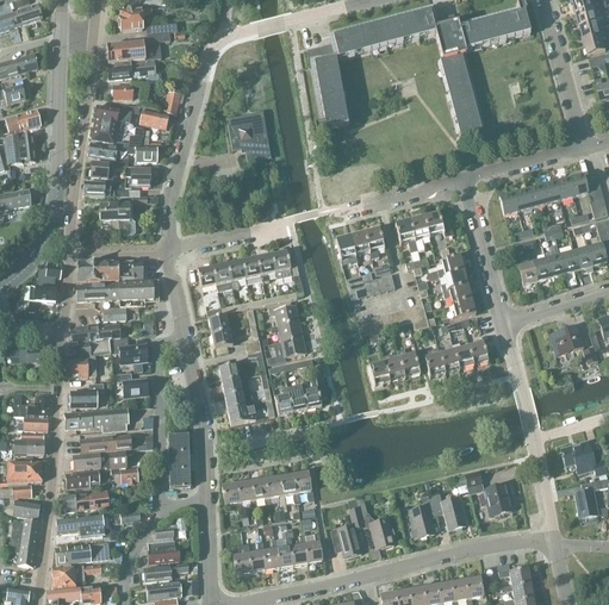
[(314,47),(308,49),(309,54),(311,62),(315,62),(315,63),(317,79),(321,95),(323,111),(325,122),(325,123),(316,125),(317,131),(327,130),(327,128),(337,126),(348,124),(346,107),(342,91),(340,74),(336,57),(339,57),(355,52),(372,49),(387,44),(404,39),(420,36),(436,31),(442,58),(441,58),(445,75),(449,91),(453,107),(458,124),(463,139),(483,135),(484,136),(495,133),(492,126),(483,129),(479,118),(476,101),(471,86),(466,69),(463,54),(466,52),(467,52),(466,49),(483,44),(498,41),(515,36),(530,31),(528,20),(526,11),(527,10),(527,8),(526,7),(524,0),(517,1),(520,11),(509,14),(492,18),(477,23),(460,26),(459,20),(455,20),(454,16),(454,17),(439,20),(440,25),(437,25),(435,26),(434,24),(436,23),(435,20),(435,18),(433,19),(430,10),(415,14),(398,18),(381,23),(366,27),(349,31),(333,36),(335,42),(328,43),(321,45),(314,47)]
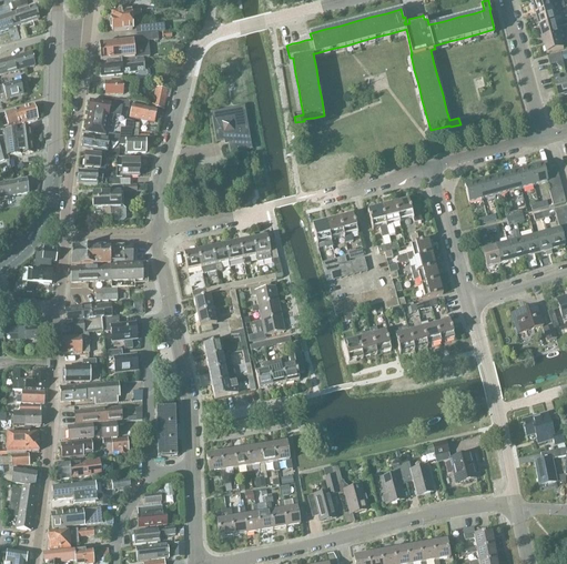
[(534,0),(537,11),(554,6),(566,2),(565,0),(534,0)]
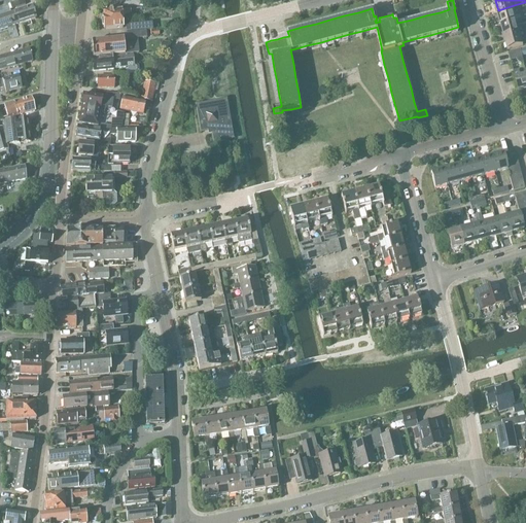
[(9,9),(13,22),(37,14),(33,2),(9,9)]
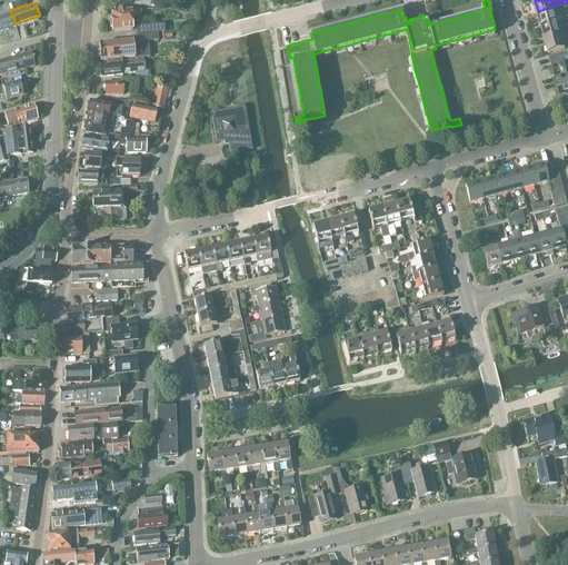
[(567,2),(555,6),(538,11),(541,23),(559,19),(557,13),(567,10),(567,2)]
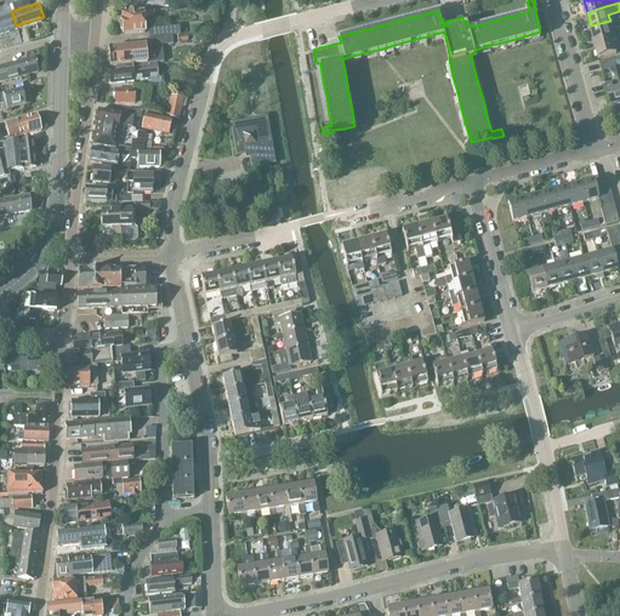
[(124,30),(146,29),(144,15),(155,13),(154,7),(123,10),(124,30)]
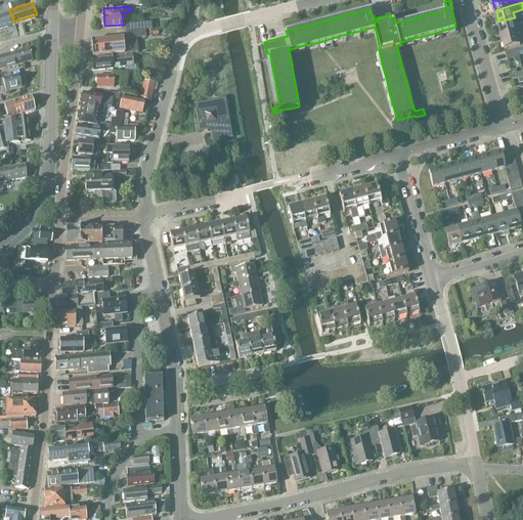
[(0,26),(13,22),(9,9),(0,12),(0,26)]
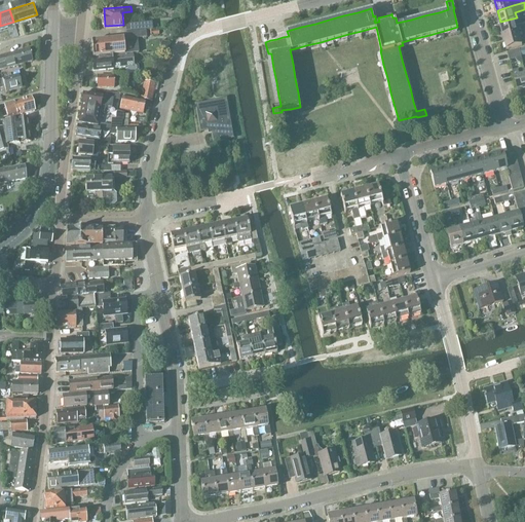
[(524,22),(518,24),(517,17),(500,22),(504,34),(524,27),(524,22)]
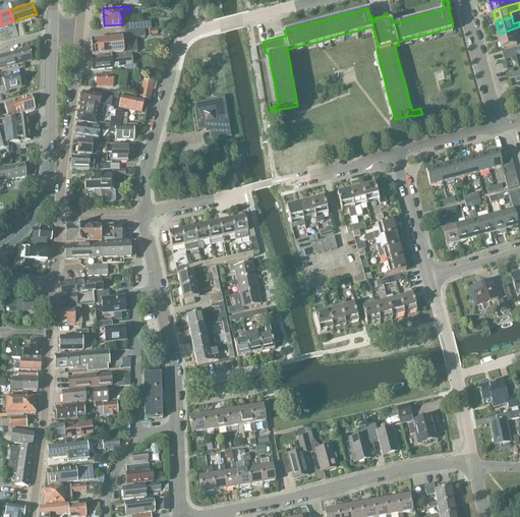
[(152,18),(125,21),(126,30),(146,27),(146,26),(153,26),(152,18)]
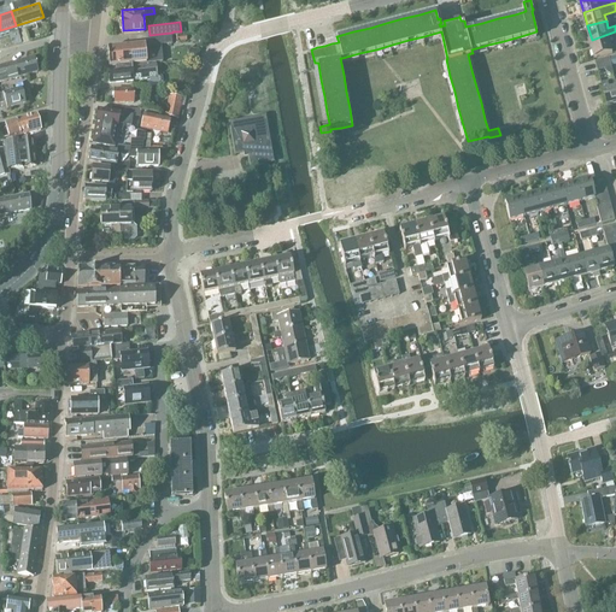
[(615,31),(592,40),(596,54),(614,49),(612,42),(615,41),(615,31)]
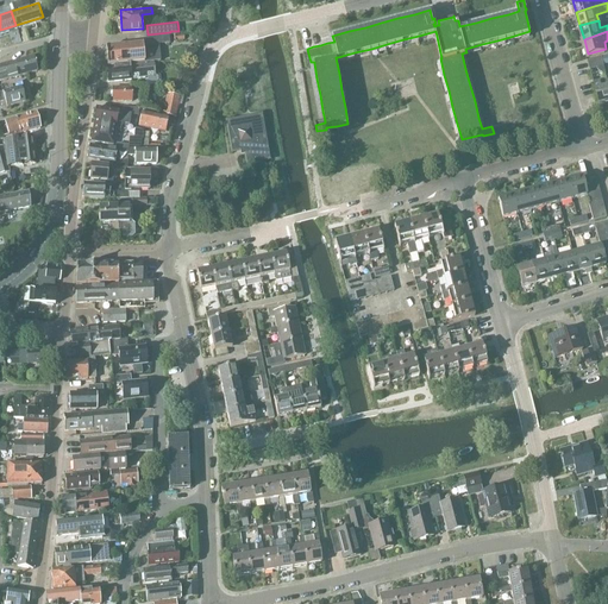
[(170,32),(148,35),(148,41),(107,45),(108,63),(162,57),(160,42),(171,41),(170,32)]
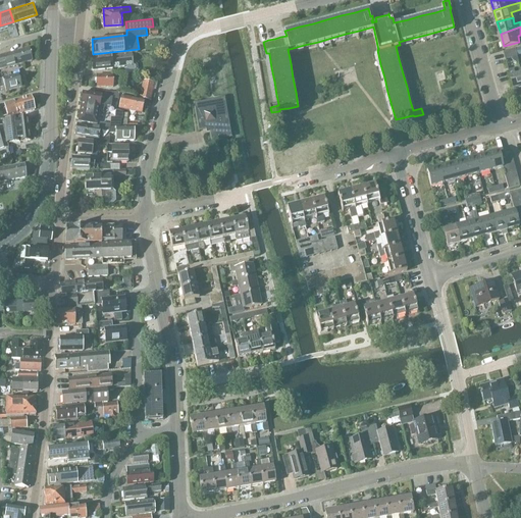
[(0,66),(33,57),(30,45),(0,53),(0,66)]
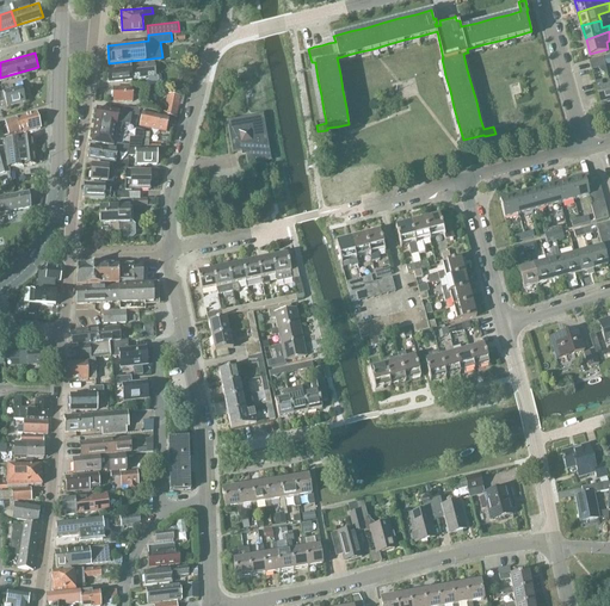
[(608,63),(607,60),(605,54),(591,57),(593,67),(608,63)]
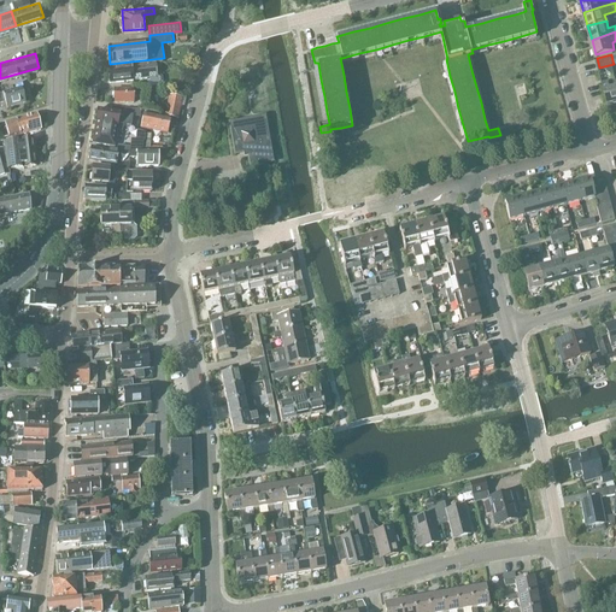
[(134,76),(147,75),(148,80),(151,83),(162,82),(164,78),(164,72),(160,70),(158,71),(157,60),(110,65),(111,80),(135,77),(134,76)]
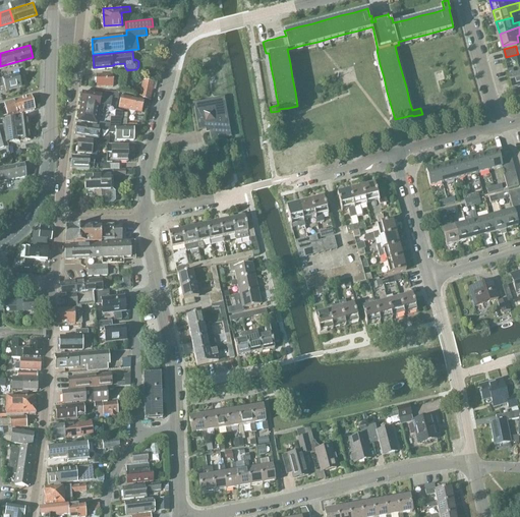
[(519,71),(516,72),(514,65),(509,67),(514,87),(519,84),(519,71)]
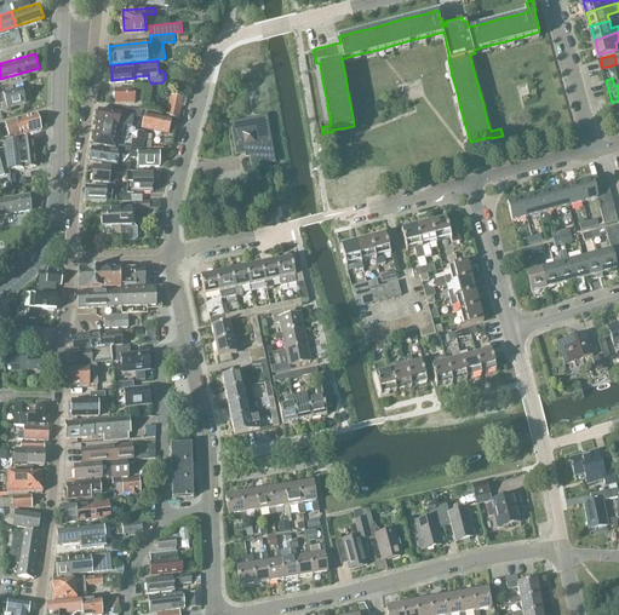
[(0,90),(0,101),(6,99),(9,104),(27,99),(23,85),(0,90)]
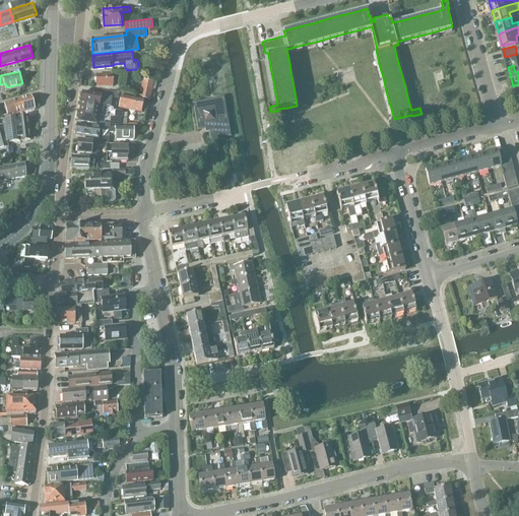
[(114,83),(113,78),(118,78),(118,72),(98,72),(98,83),(114,83)]
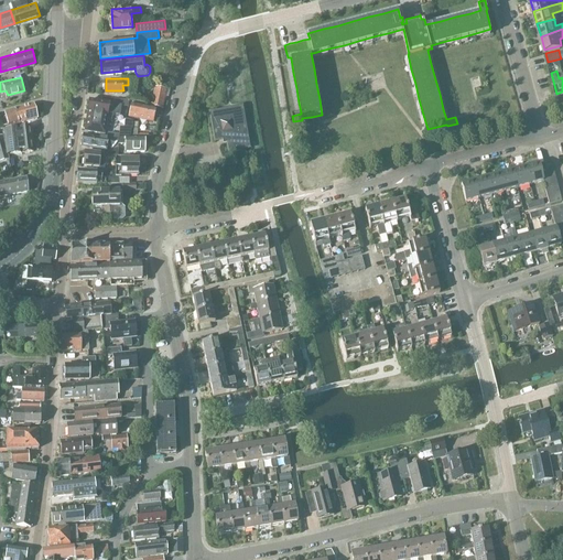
[(164,106),(169,86),(155,83),(151,104),(164,106)]
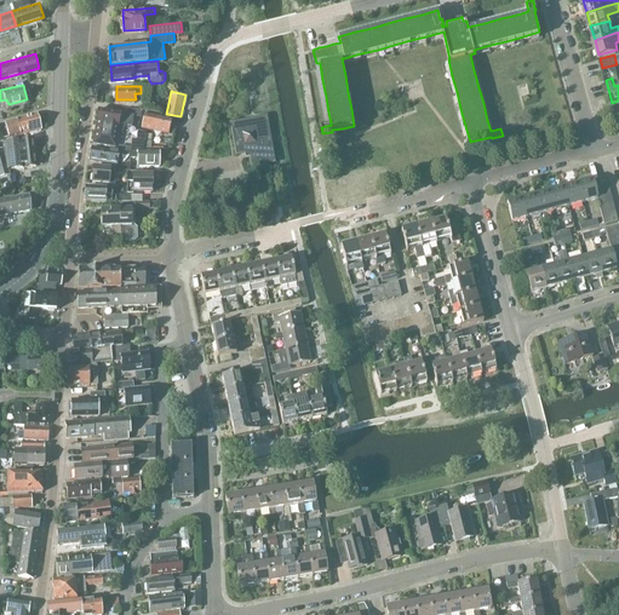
[(133,122),(135,113),(122,111),(122,110),(98,107),(97,119),(95,141),(116,144),(121,121),(133,122)]
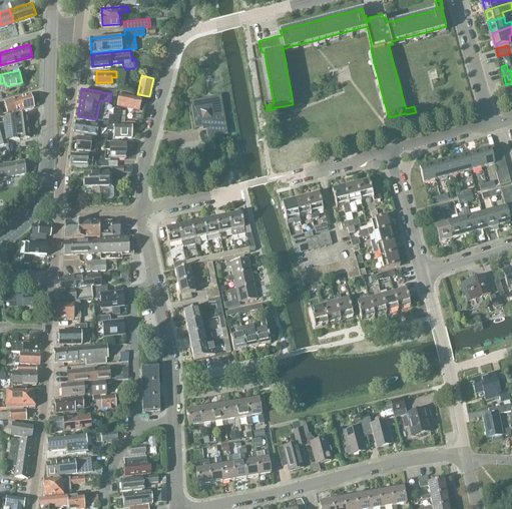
[(140,107),(142,95),(120,91),(118,103),(140,107)]
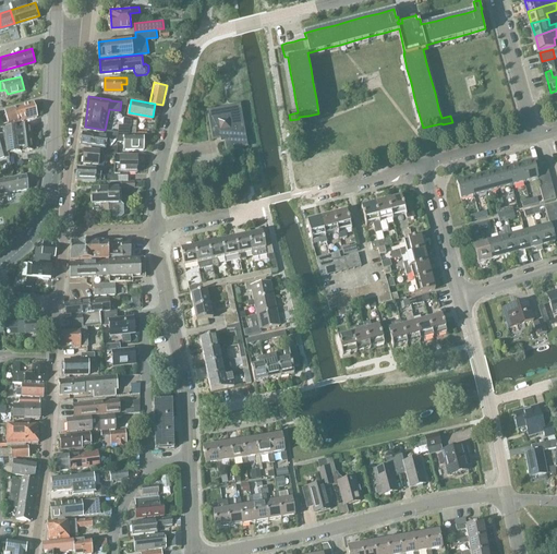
[(0,115),(2,124),(38,115),(34,100),(0,109),(0,115)]
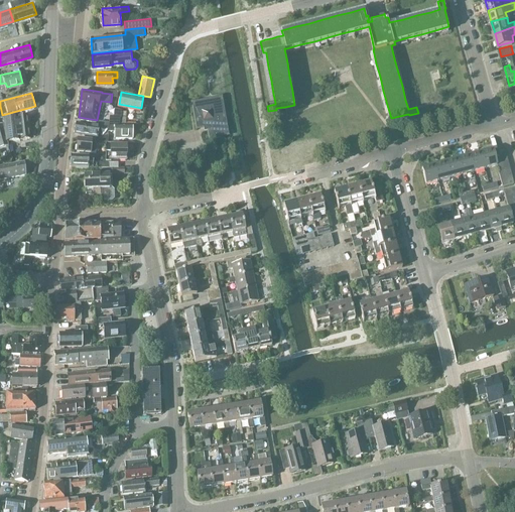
[(229,132),(223,94),(192,100),(198,126),(208,124),(210,135),(229,132)]
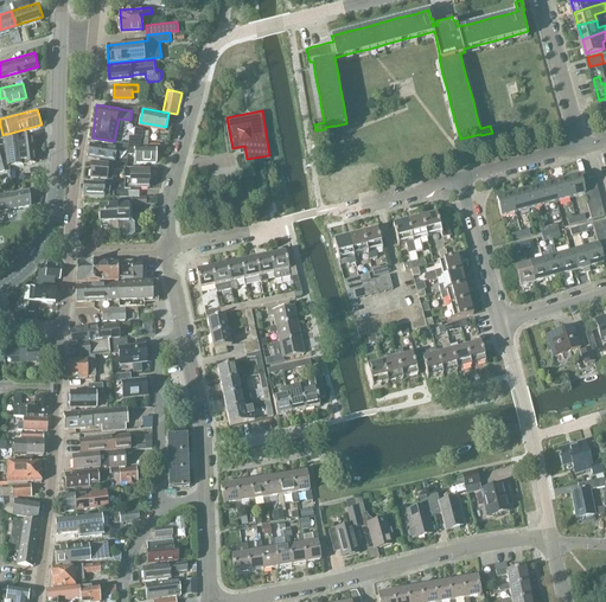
[(129,141),(141,142),(142,133),(134,133),(129,132),(129,141)]
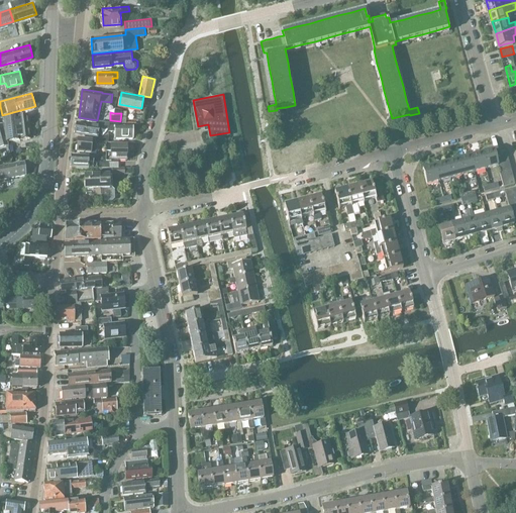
[(18,114),(21,137),(32,135),(29,113),(18,114)]
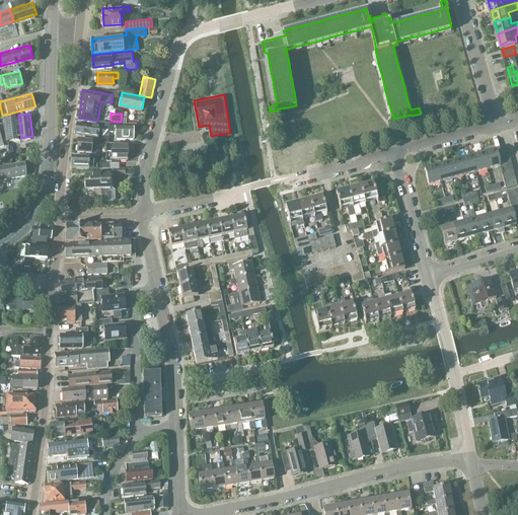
[(8,139),(21,138),(18,115),(5,117),(8,139)]
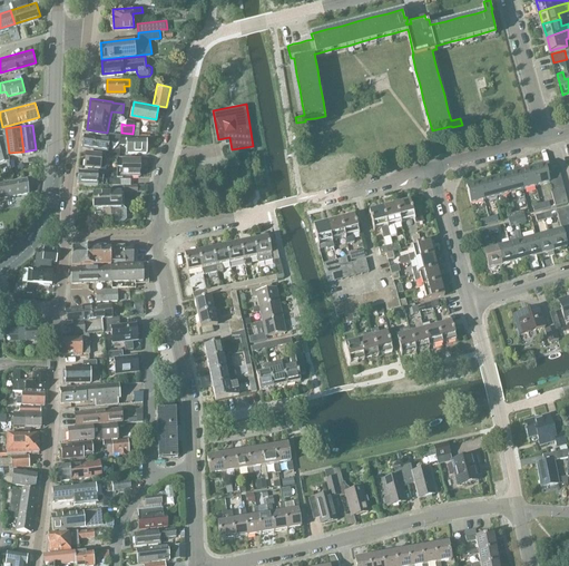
[(120,139),(121,136),(121,133),(109,130),(109,135),(108,134),(108,136),(85,133),(84,145),(108,149),(110,138),(120,139)]
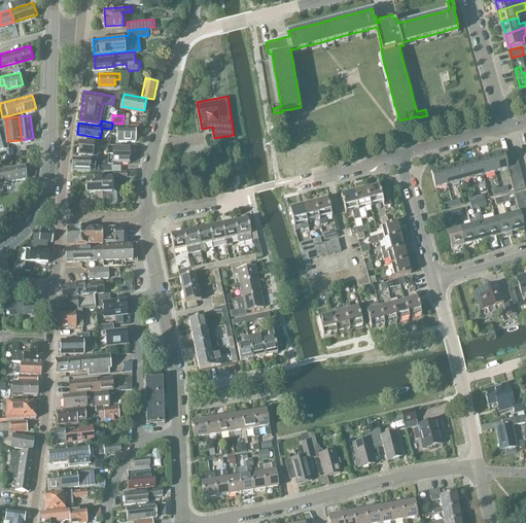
[(111,129),(111,132),(118,132),(118,139),(136,139),(136,126),(118,126),(112,126),(111,129)]
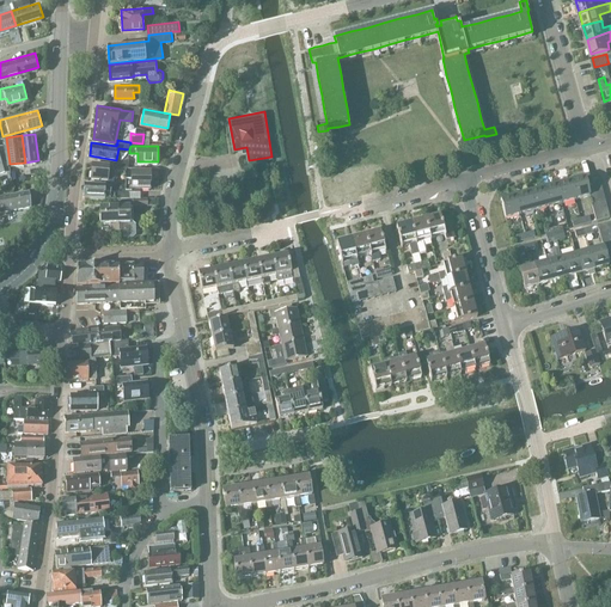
[(114,178),(116,164),(110,164),(110,163),(93,161),(92,177),(109,179),(110,178),(114,178)]
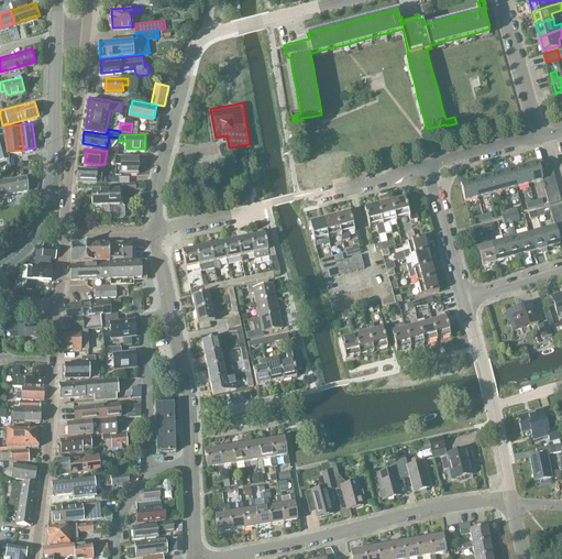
[(139,172),(139,154),(122,154),(122,161),(117,161),(117,175),(108,175),(108,181),(119,181),(119,175),(125,175),(125,172),(139,172)]
